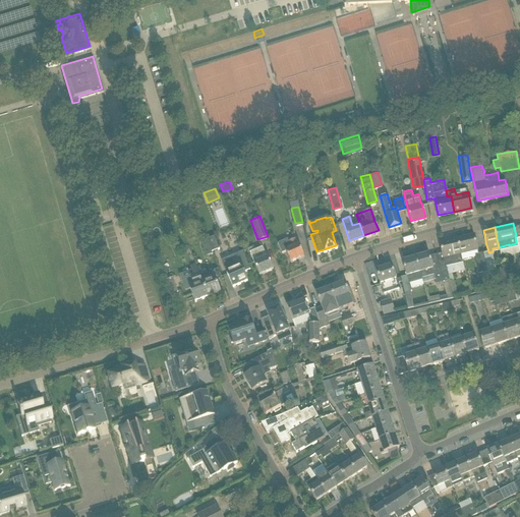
[(473,232),(457,236),(460,251),(476,247),(473,232)]
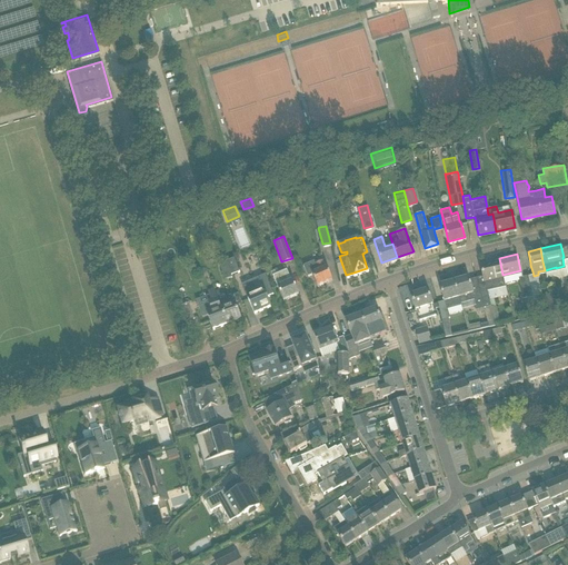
[(225,259),(230,271),(239,269),(233,256),(232,256),(225,259)]
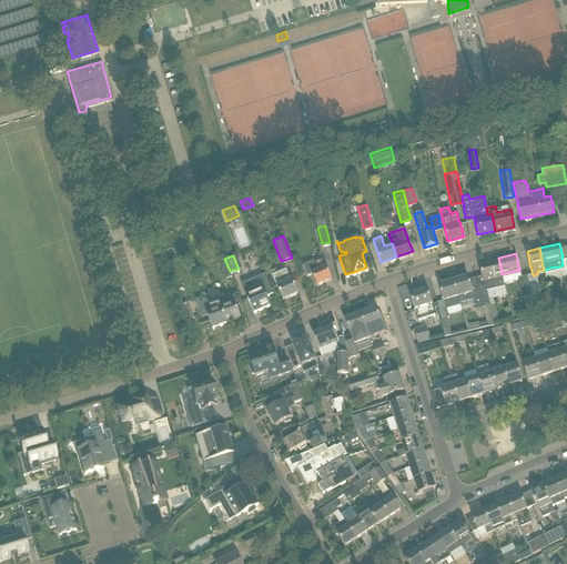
[(321,257),(313,260),(312,257),(301,262),(305,273),(311,271),(315,283),(331,277),(325,264),(324,264),(321,257)]
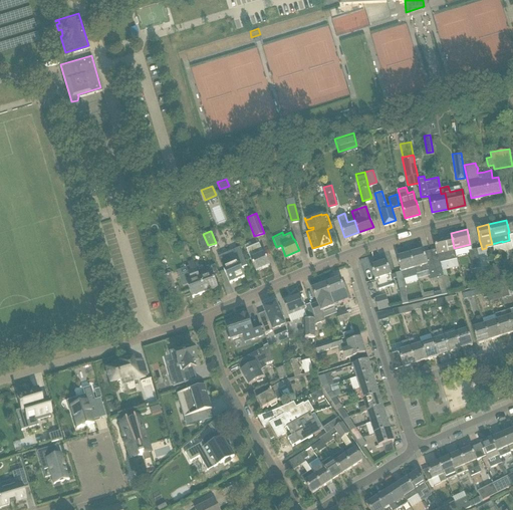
[(456,256),(454,248),(451,233),(434,237),(437,252),(439,258),(439,260),(456,256)]
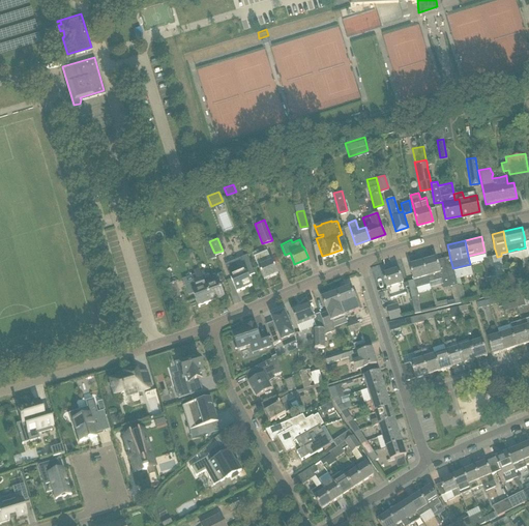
[(214,253),(209,241),(204,243),(209,258),(215,255),(214,253)]
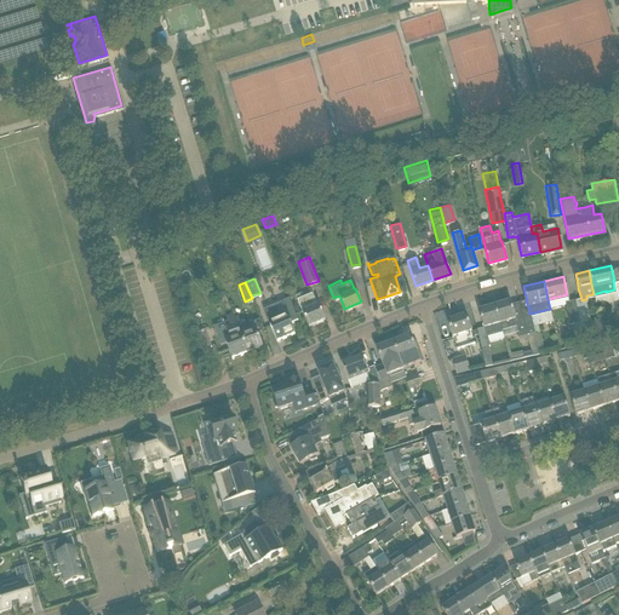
[(325,317),(319,303),(317,303),(313,292),(298,299),(303,309),(302,310),(308,325),(325,317)]
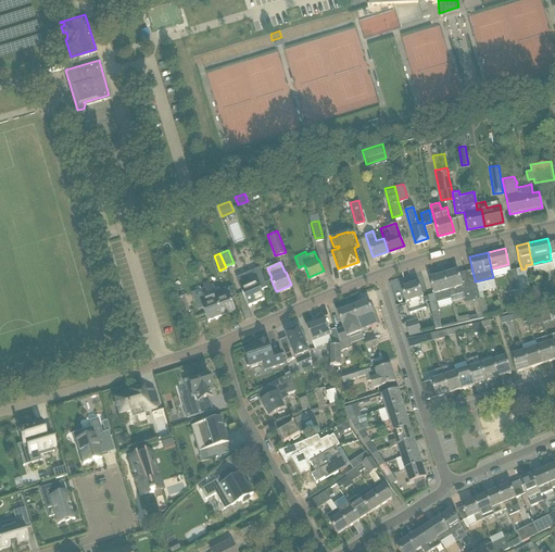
[(253,276),(238,283),(243,292),(248,303),(263,297),(260,288),(266,285),(261,272),(257,264),(250,268),(253,276)]
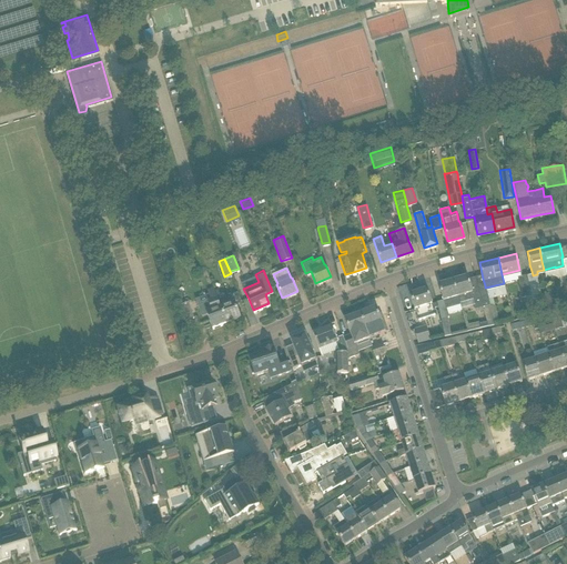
[(532,271),(527,272),(532,293),(535,313),(539,312),(535,292),(539,291),(536,274),(533,275),(532,271)]
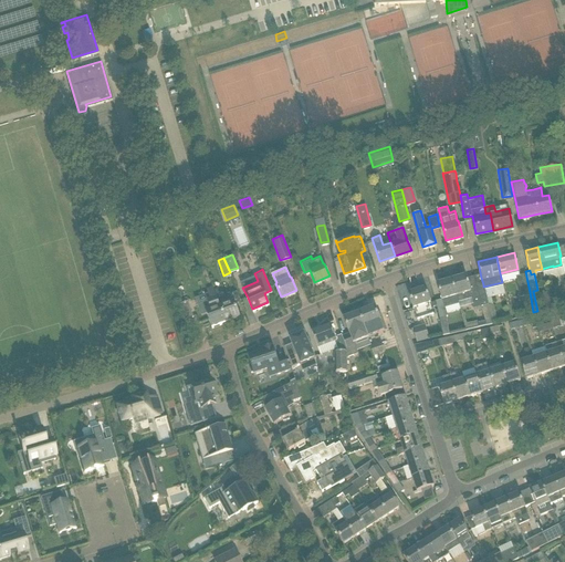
[(530,292),(525,271),(515,273),(520,294),(530,292)]
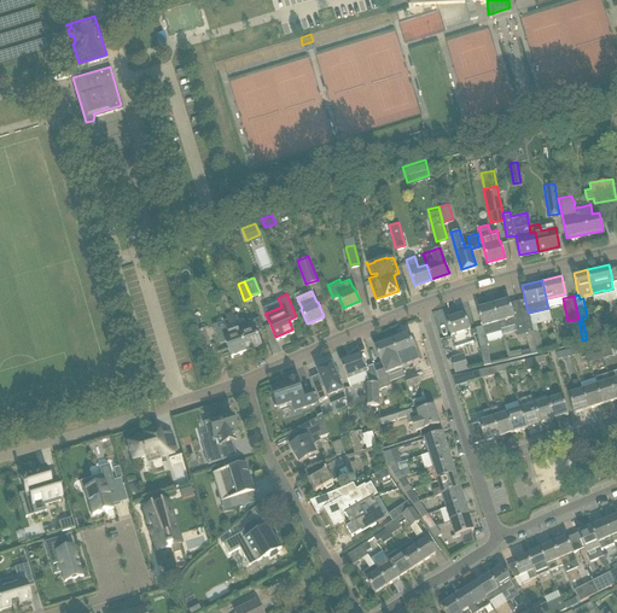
[(508,298),(493,303),(500,327),(514,322),(518,334),(527,332),(533,331),(533,330),(531,325),(524,326),(521,311),(513,314),(508,298)]
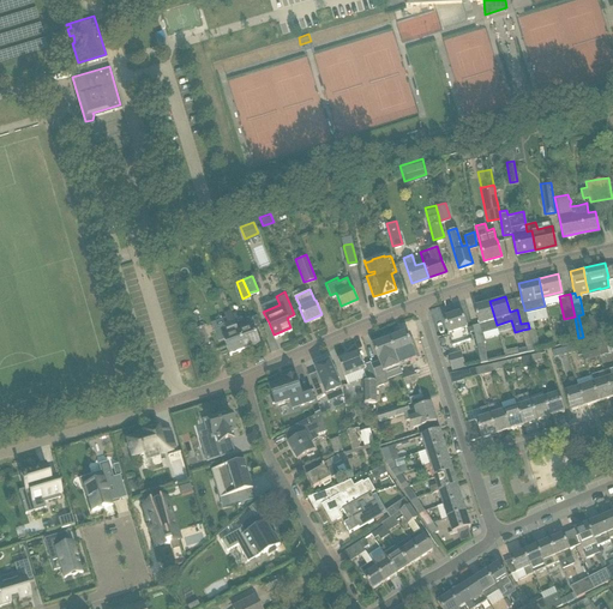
[(490,301),(474,305),(479,321),(480,324),(481,331),(496,326),(496,325),(497,325),(490,301)]
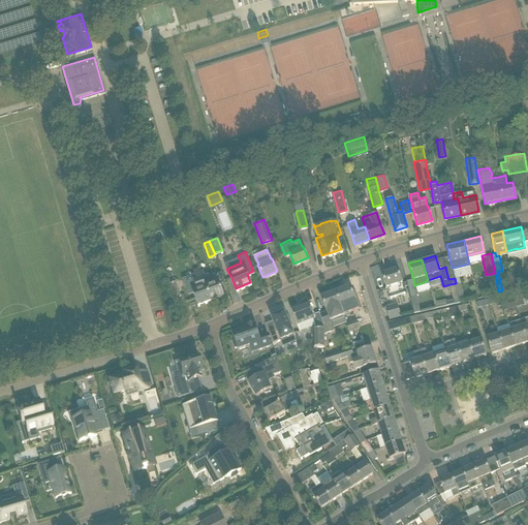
[(390,269),(381,272),(385,285),(386,285),(390,296),(405,290),(403,286),(397,267),(396,267),(395,265),(390,267),(390,269)]
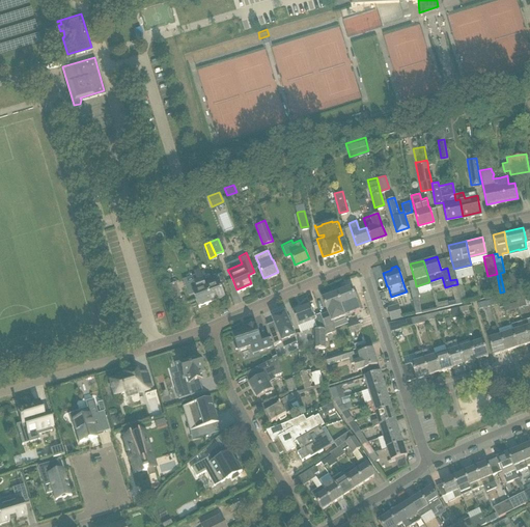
[(453,267),(447,268),(450,280),(456,279),(455,278),(453,269),(453,267)]
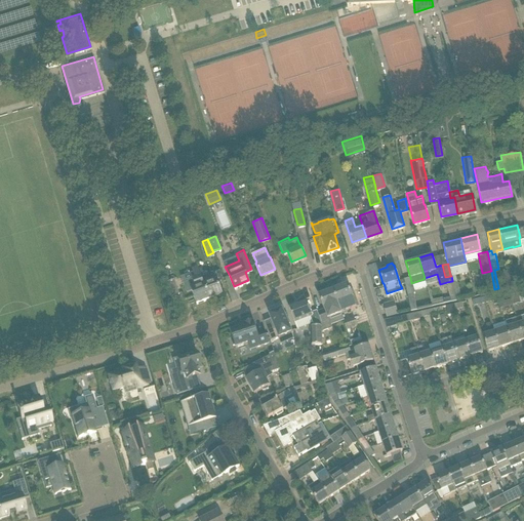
[(196,276),(184,280),(188,291),(192,290),(196,301),(208,296),(201,274),(197,265),(192,267),(196,276)]
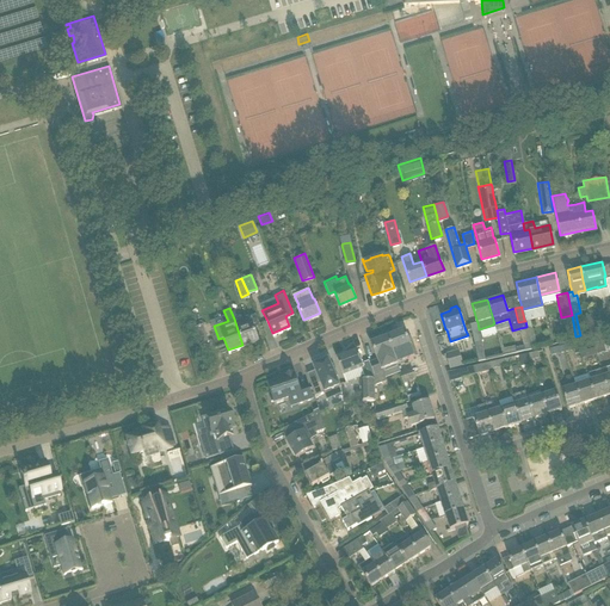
[(242,316),(234,319),(242,345),(258,339),(253,328),(252,322),(251,319),(250,319),(247,314),(246,313),(242,314),(242,316)]
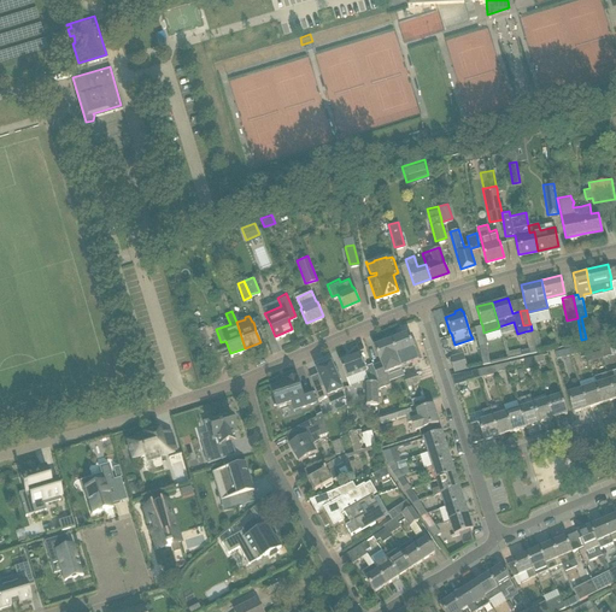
[(204,325),(195,328),(201,345),(210,342),(204,325)]
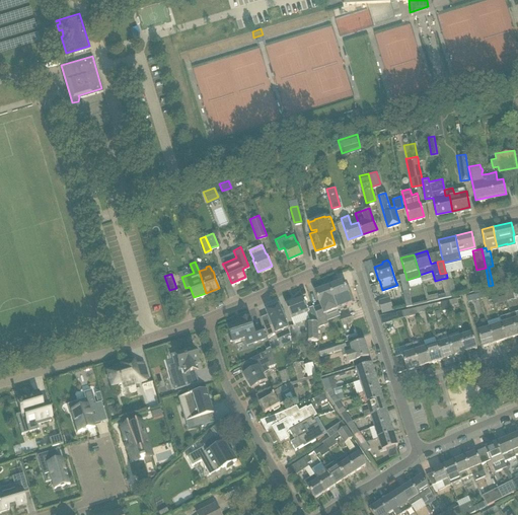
[(447,278),(442,279),(443,284),(443,286),(442,286),(443,291),(445,296),(451,294),(450,292),(448,279),(447,278)]
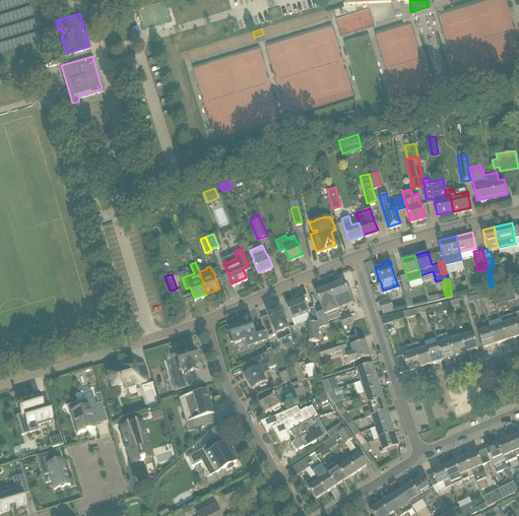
[(338,281),(329,284),(334,298),(338,307),(354,301),(348,283),(345,284),(343,279),(338,281)]
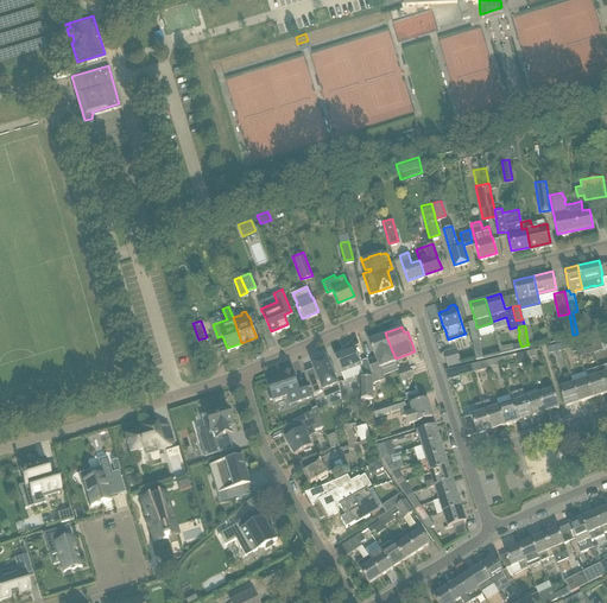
[(368,338),(374,355),(367,359),(372,370),(372,375),(372,381),(384,376),(379,365),(394,359),(391,348),(385,332),(368,338)]
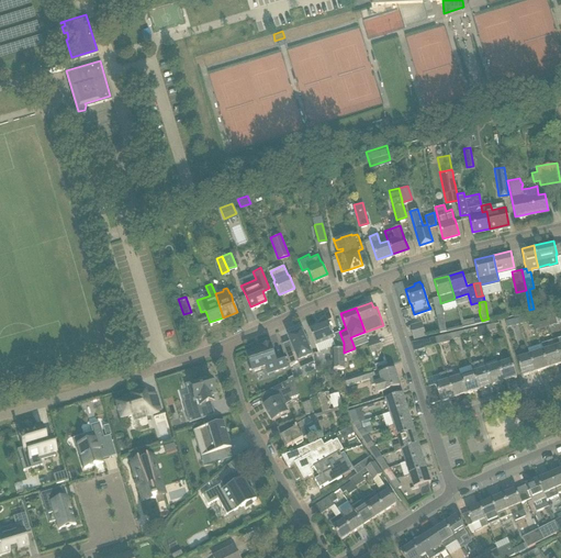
[(445,328),(441,313),(435,314),(438,331),(445,328)]
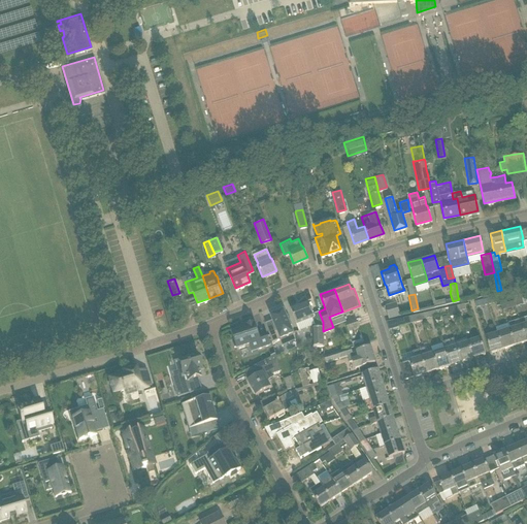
[(307,299),(290,306),(295,322),(296,321),(299,329),(311,324),(313,327),(316,326),(310,316),(314,315),(307,299)]
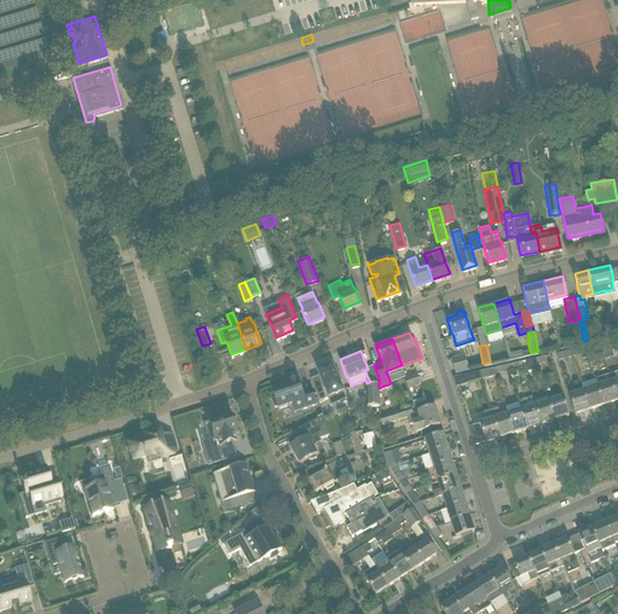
[(463,352),(446,357),(451,371),(468,365),(463,352)]
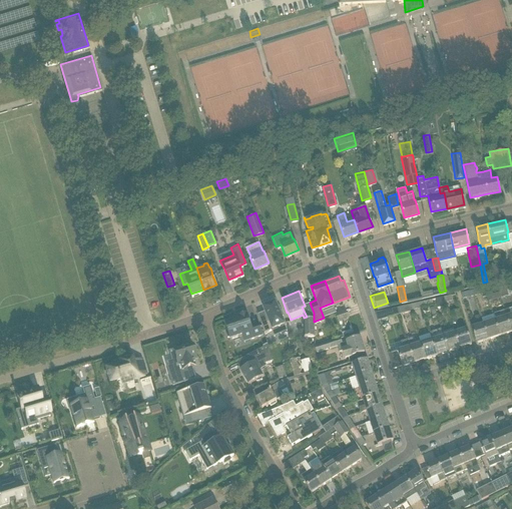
[(444,295),(434,297),(436,305),(445,303),(446,303),(445,300),(444,295)]
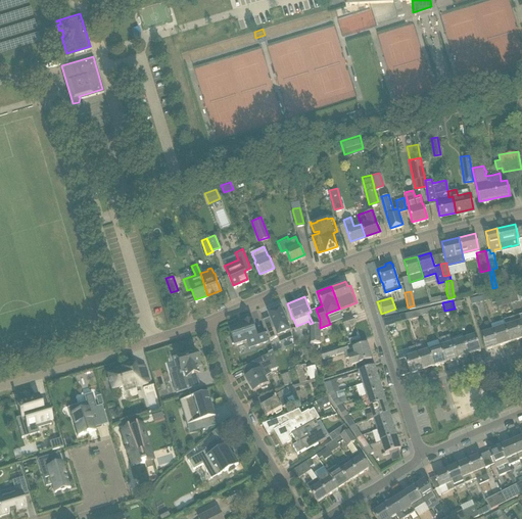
[(274,324),(266,327),(269,335),(289,327),(287,320),(289,319),(286,312),(284,313),(281,305),(278,307),(277,305),(272,308),(272,309),(269,311),(270,313),(274,323),(274,324)]
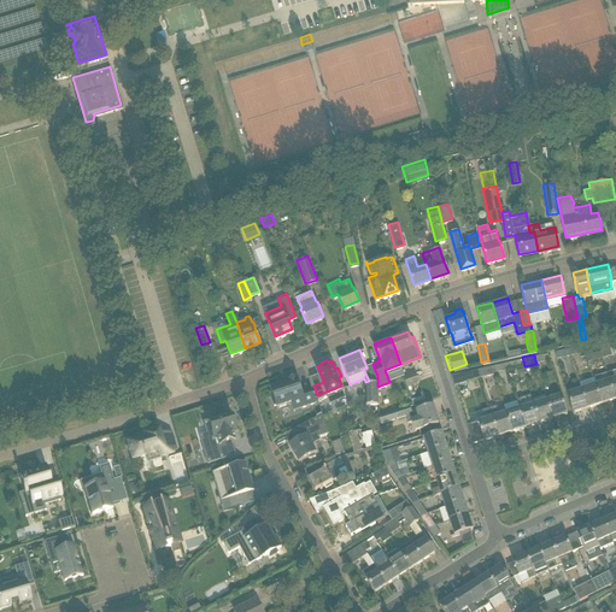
[(479,374),(479,375),(493,371),(491,364),(476,368),(479,374)]
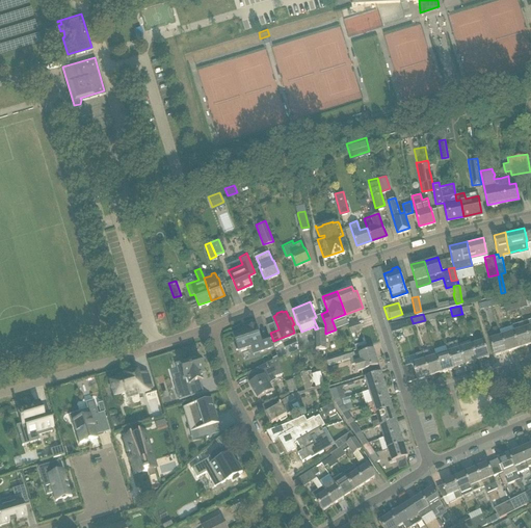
[(410,317),(389,322),(391,331),(413,323),(413,322),(410,317)]
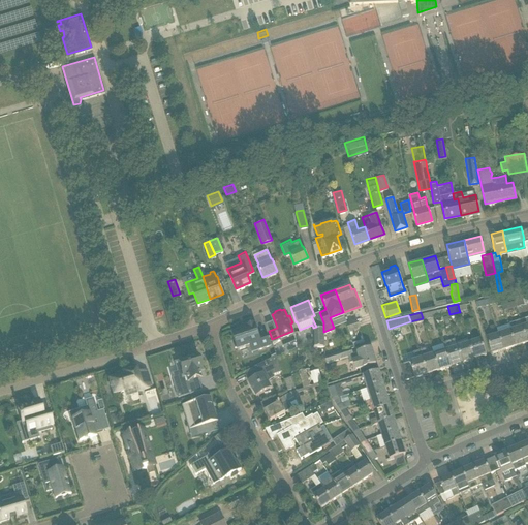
[(527,338),(527,321),(526,322),(524,316),(519,317),(526,339),(527,338)]
